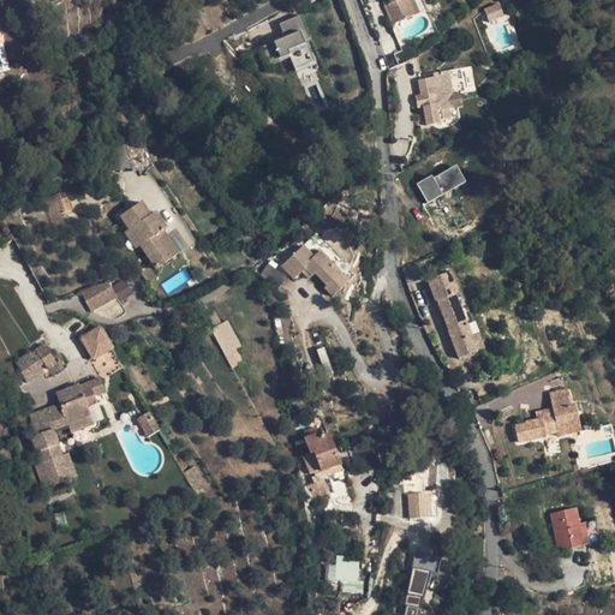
[(387,0),(389,3),(383,6),(392,25),(415,15),(407,0),(387,0)]
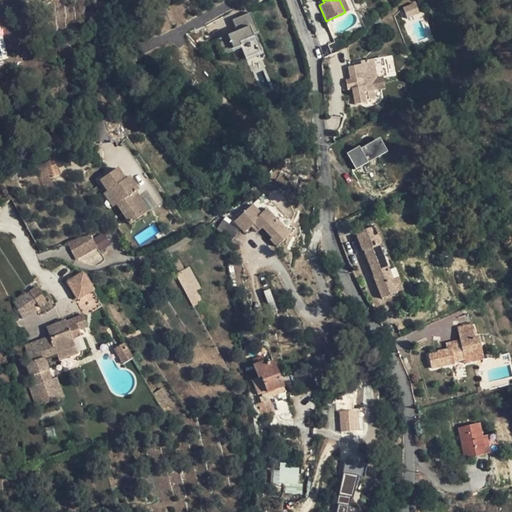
[(339,0),(345,12),(349,11),(343,0),(339,0)]
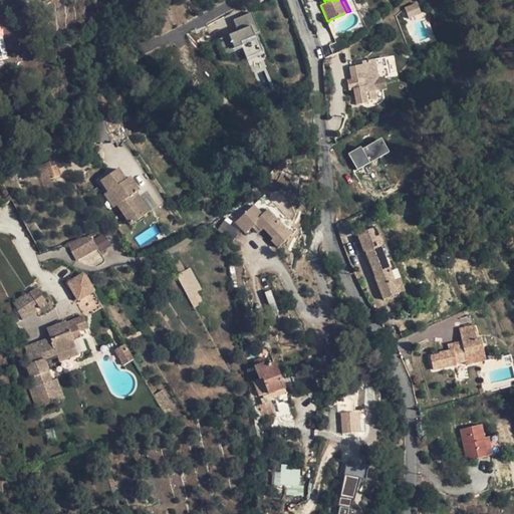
[(414,5),(404,9),(408,18),(418,14),(414,5)]
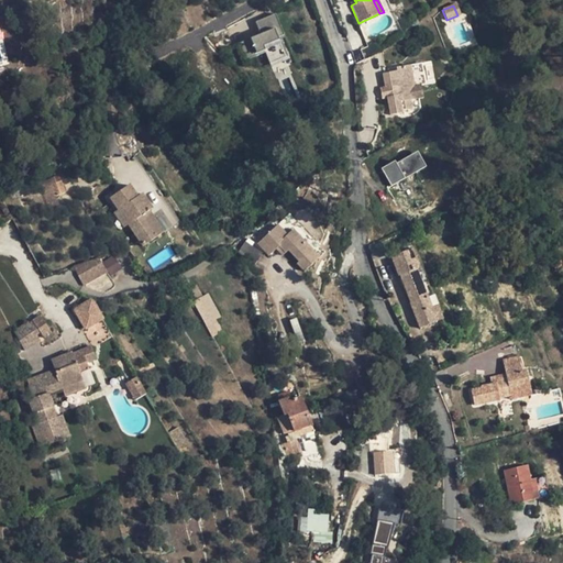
[(257,53),(265,51),(273,72),(290,65),(277,26),(278,25),(275,14),(255,21),(260,34),(252,37),(257,53)]
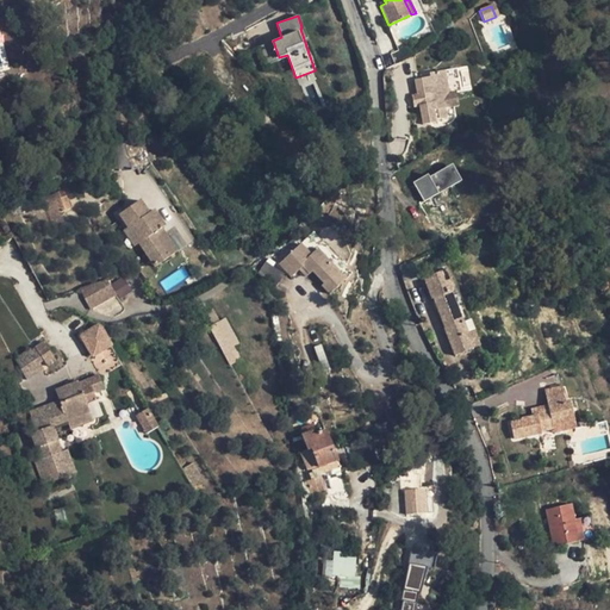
[(418,105),(423,125),(436,123),(436,122),(447,119),(444,109),(442,91),(448,91),(444,70),(429,73),(430,76),(415,80),(417,95),(421,95),(423,94),(425,104),(422,104),(418,105)]
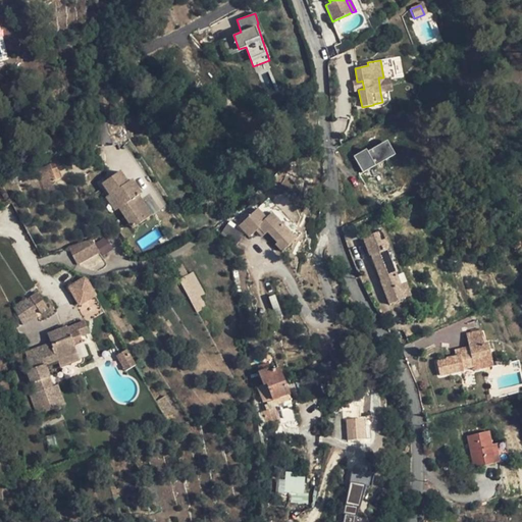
[(388,92),(385,76),(383,77),(378,77),(380,93),(388,92)]
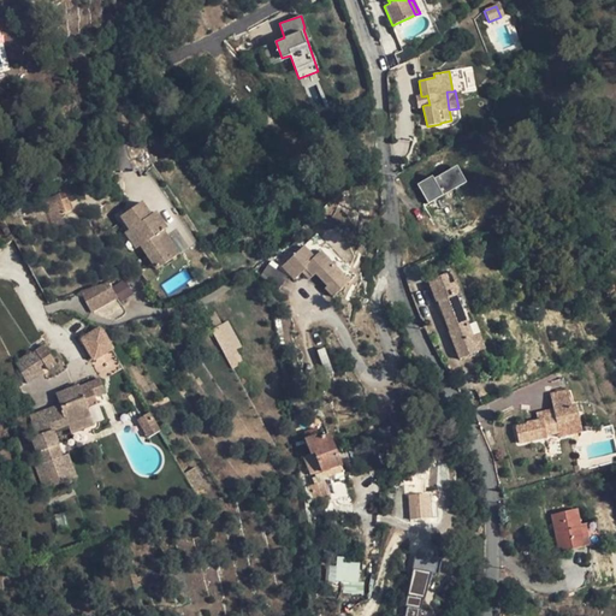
[(240,130),(250,144),(265,134),(254,120),(240,130)]
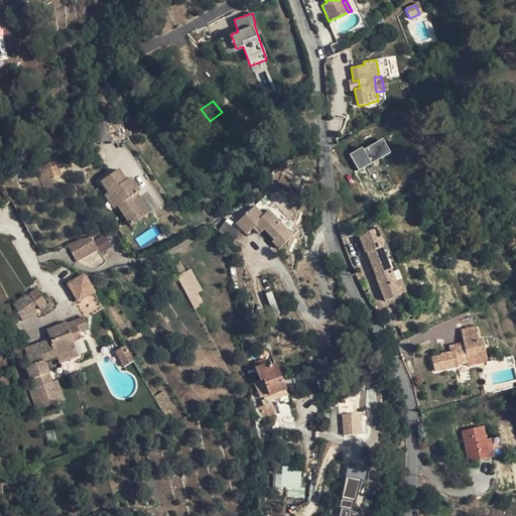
[(23,112),(25,118),(35,116),(33,109),(23,112)]
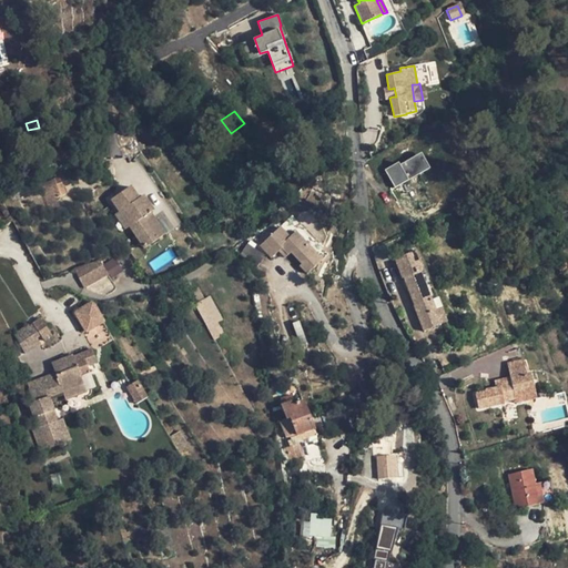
[(384,172),(393,189),(428,170),(421,155),(396,168),(395,165),(384,172)]
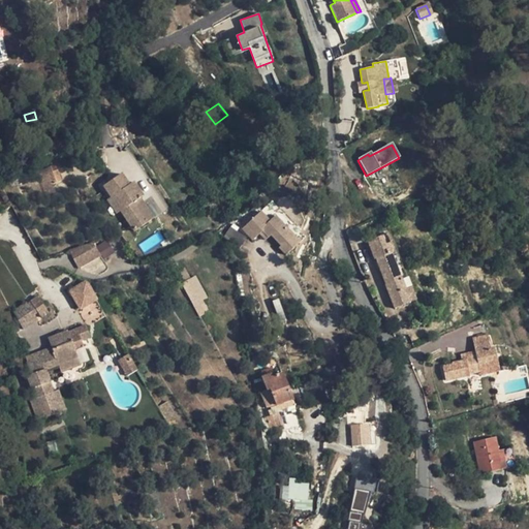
[(61,181),(57,169),(48,174),(52,185),(61,181)]
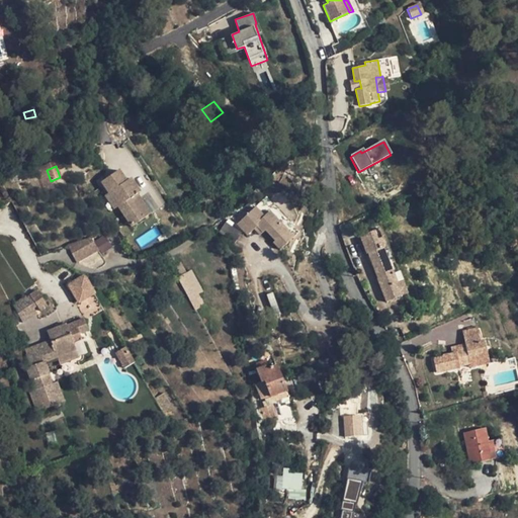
[(117,207),(132,227),(150,214),(137,194),(140,192),(131,178),(126,181),(118,170),(100,182),(108,193),(110,192),(119,206),(117,207)]
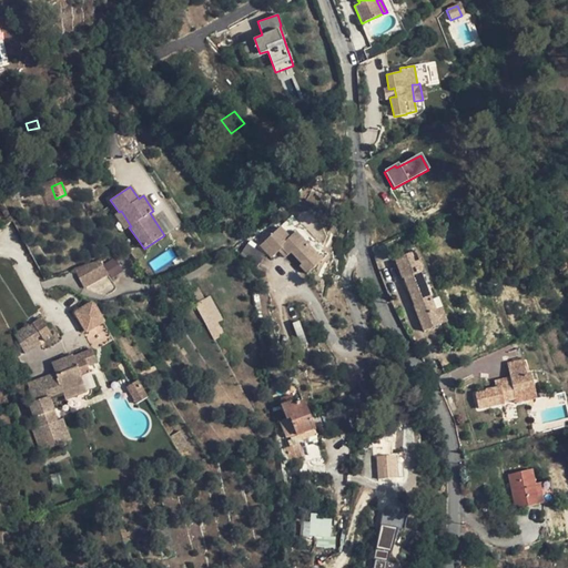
[(121,211),(119,212),(114,215),(125,231),(129,227),(131,226),(121,211)]
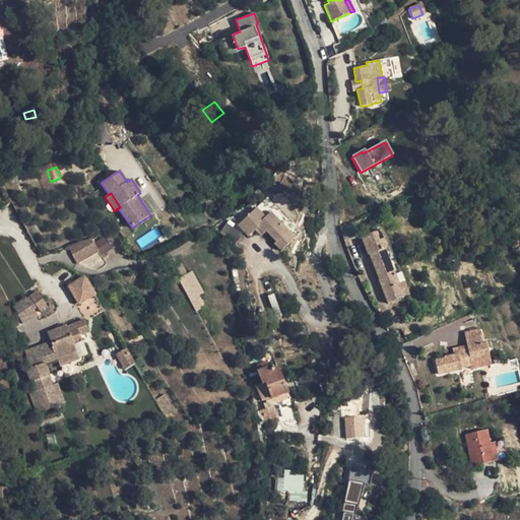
[(420,194),(413,197),(417,208),(425,205),(420,194)]
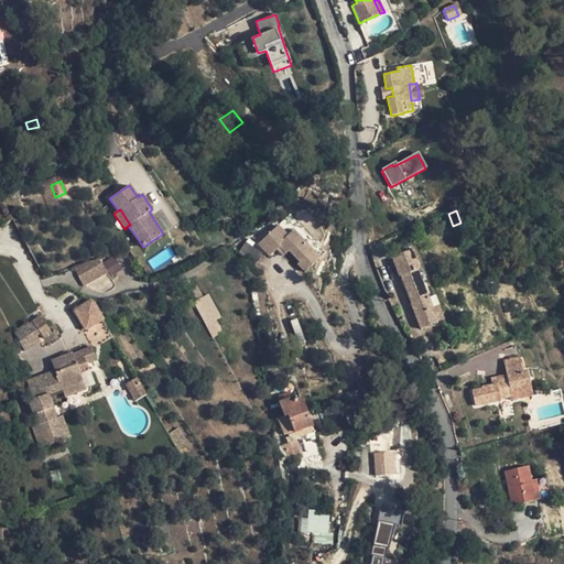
[(289,216),(277,227),(285,238),(292,232),(317,261),(324,256),(289,216)]
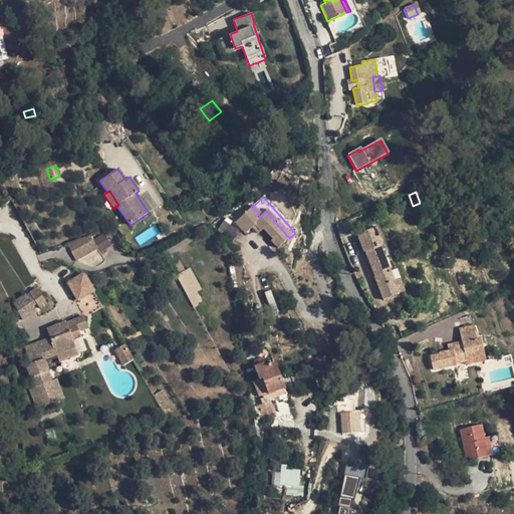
[(252,207),(234,223),(244,234),(254,226),(259,232),(262,230),(271,240),(270,242),(276,249),(289,238),(266,212),(260,217),(252,207)]
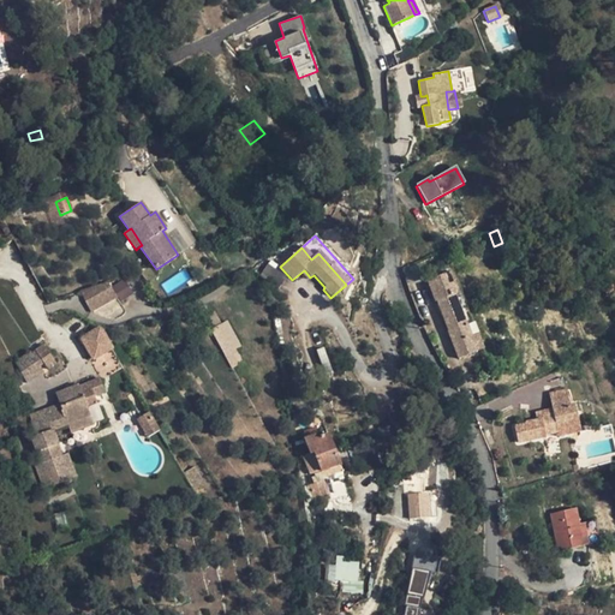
[(423,282),(418,264),(404,268),(407,286),(423,282)]
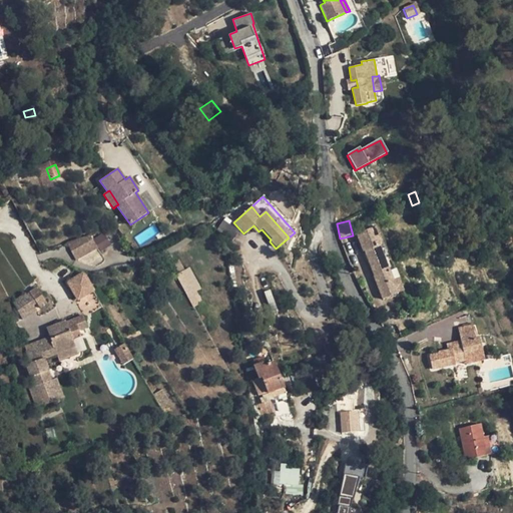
[(221,221),(216,230),(232,239),(237,229),(221,221)]
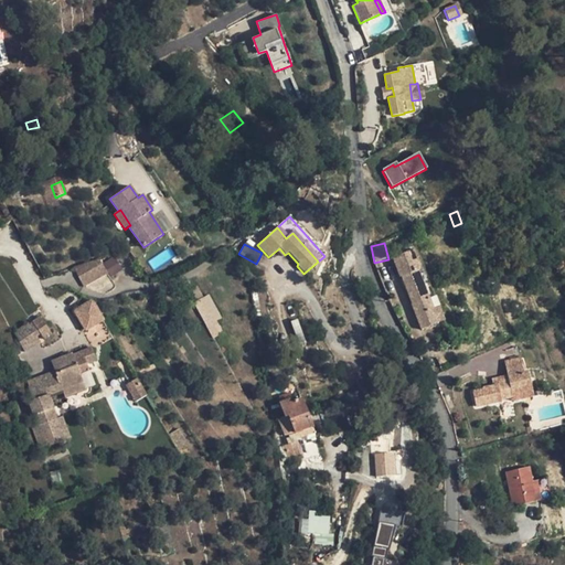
[(283,258),(285,255),(279,248),(276,251),(283,258)]
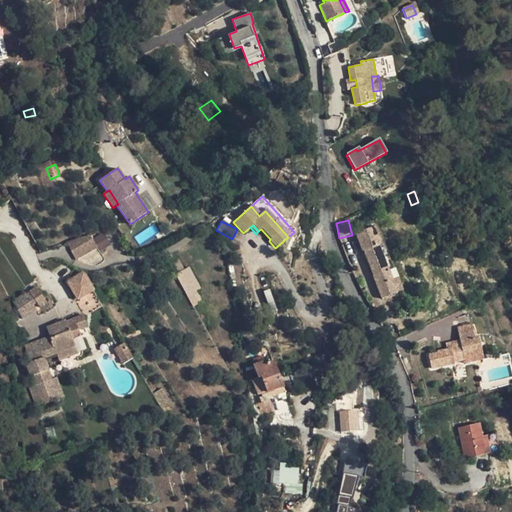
[(374,227),(356,234),(363,251),(364,251),(373,275),(373,276),(382,299),(397,293),(392,280),(388,270),(378,245),(381,244),(374,227)]
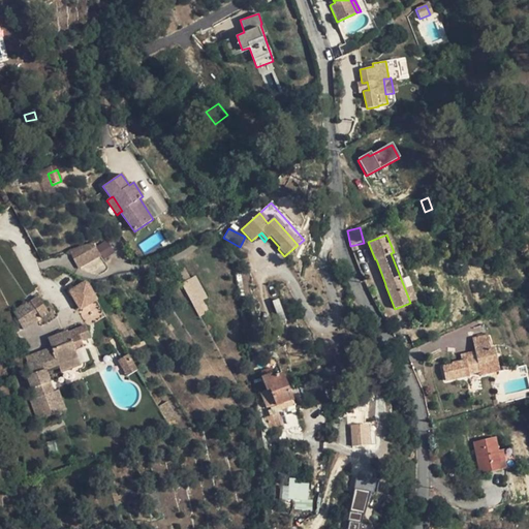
[(100,256),(92,243),(68,251),(78,269),(100,256)]
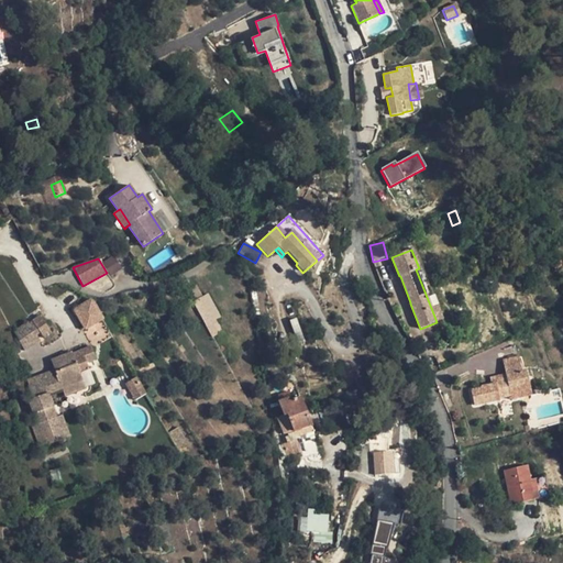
[(194,300),(210,337),(221,331),(216,319),(220,317),(209,294),(194,300)]
